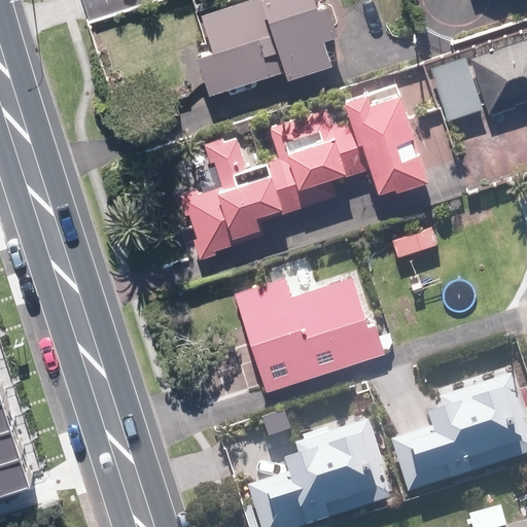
[(209,53),(194,57),(206,94),(276,71),(278,77),(322,63),(313,37),(326,33),(315,0),(249,0),(197,16),(209,53)]
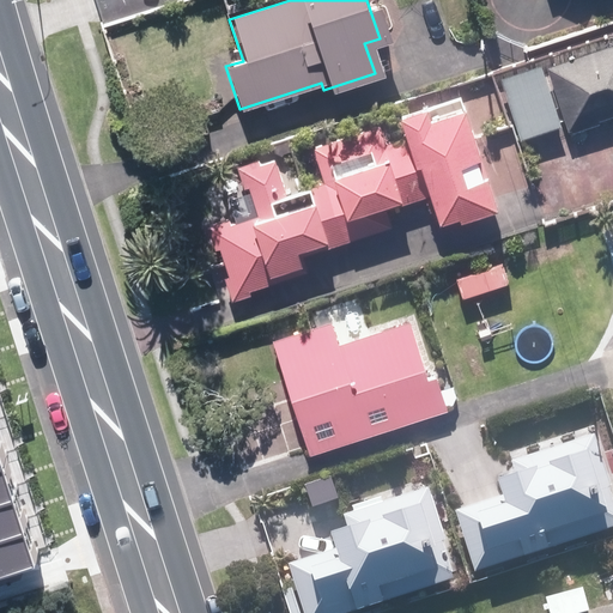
[(593,120),(612,113),(612,44),(542,67),(564,134),(595,125),(593,120)]
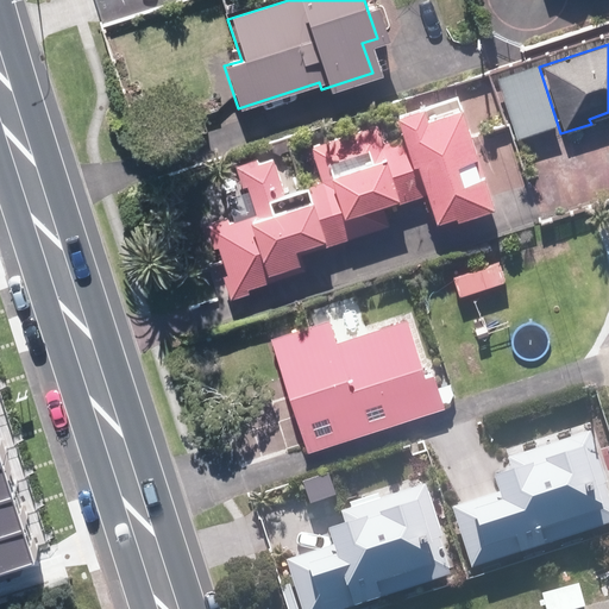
[(533,67),(496,79),(515,138),(552,126),(533,67)]
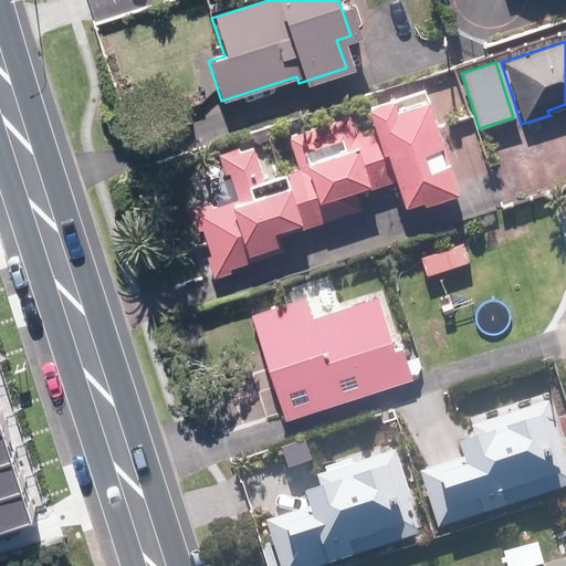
[(348,117),(284,137),(295,171),(312,224),(358,209),(353,191),(389,180),(397,203),(415,198),(416,203),(449,192),(419,101),(389,111),(385,98),(362,106),(369,129),(354,134),(348,117)]
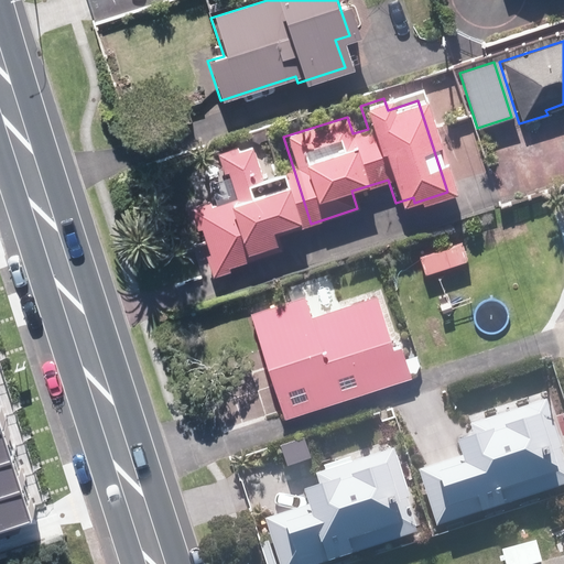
[(208,203),(190,209),(195,229),(199,228),(207,253),(204,256),(210,278),(227,272),(226,267),(279,249),(274,235),(311,224),(294,171),(261,181),(248,142),(215,154),(220,172),(226,171),(235,201),(210,208),(208,203)]
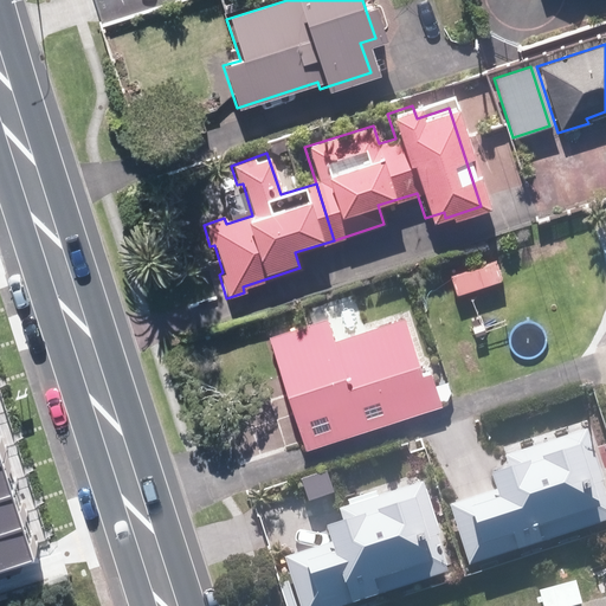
[(490,310),(504,304),(488,263),(472,269),(466,255),(449,263),(477,329),(495,321),(490,310)]
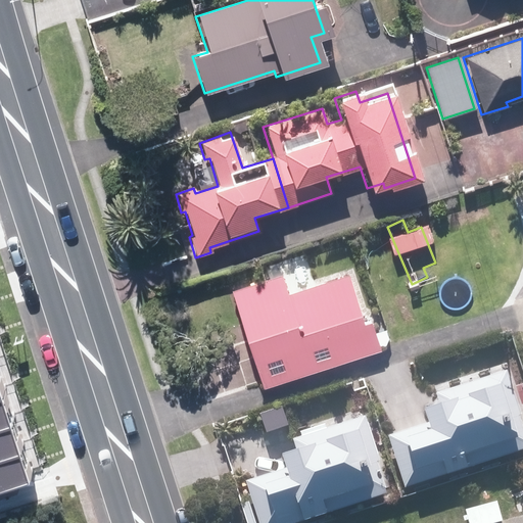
[(494,257),(487,259),(491,274),(500,272),(494,257)]
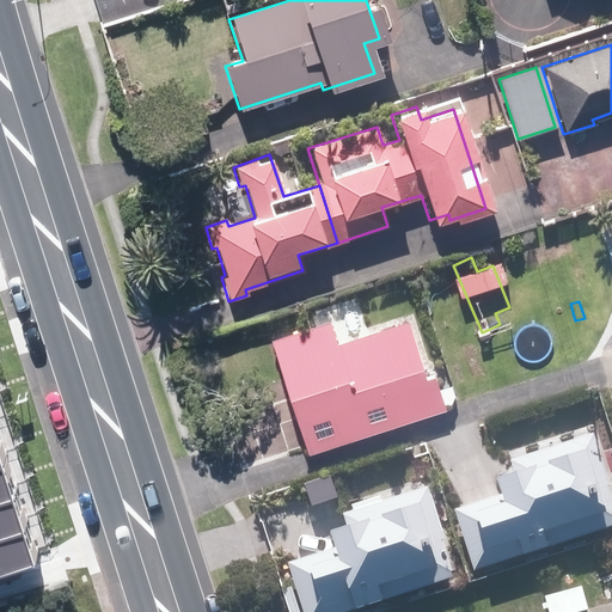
[(326,319),(269,338),(306,450),(441,405),(429,369),(421,373),(403,318),(334,341),(326,319)]
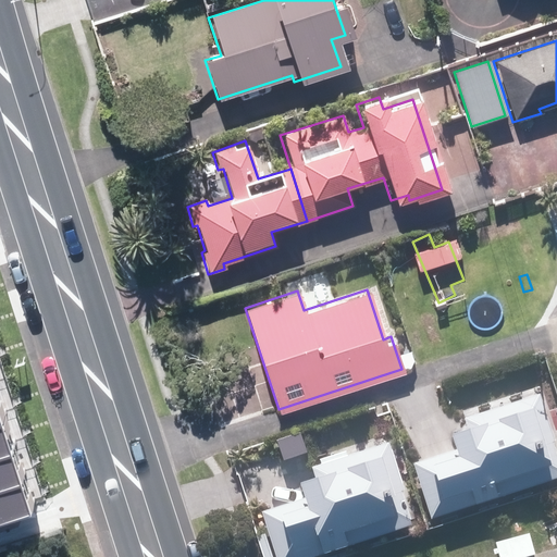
[(385,434),(378,437),(388,470),(396,468),(413,525),(486,503),(469,448),(450,454),(430,390),(376,406),(385,434)]
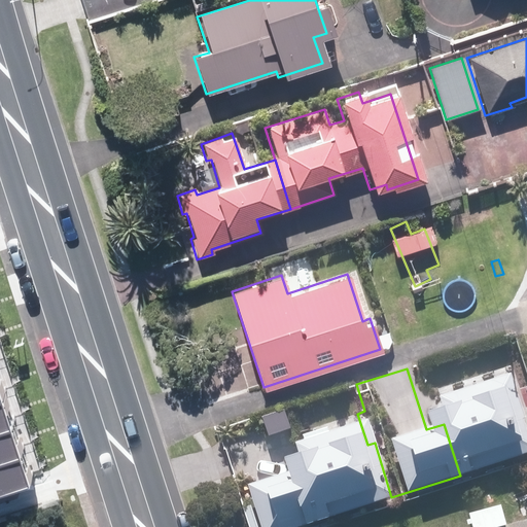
[(2,406),(0,406),(0,436),(11,433),(2,406)]
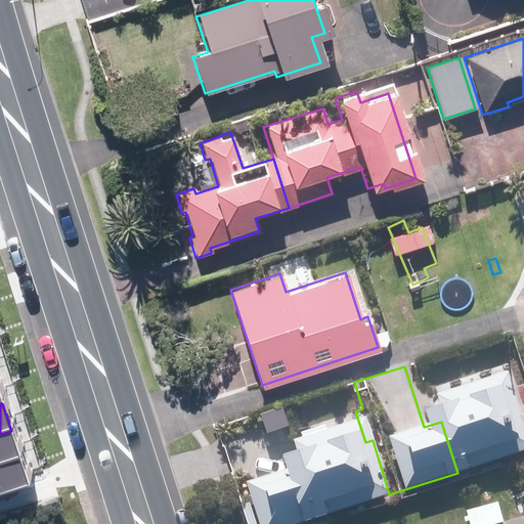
[(523,430),(495,440),(500,457),(523,449),(523,430)]
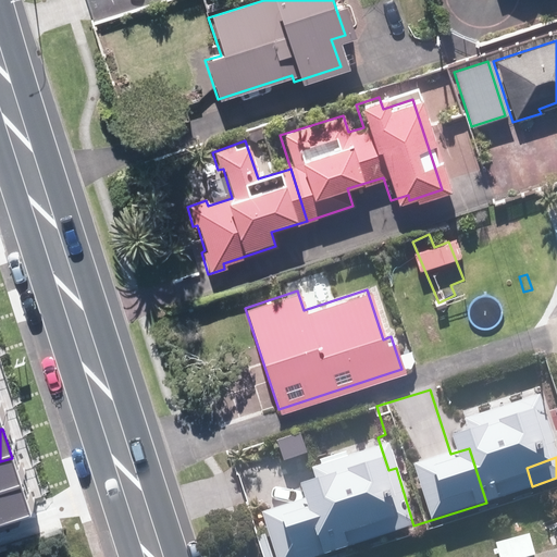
[(0,494),(22,487),(12,458),(0,461),(0,494)]
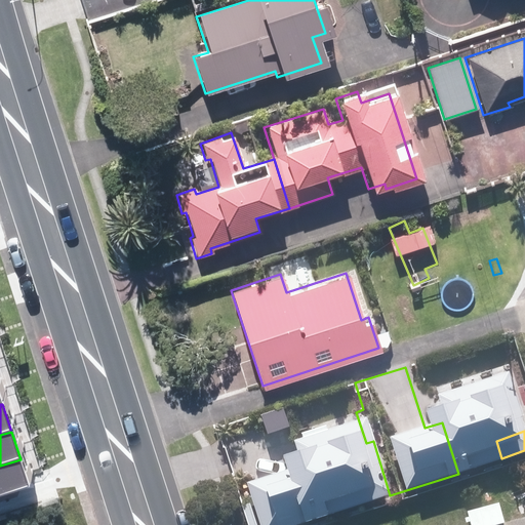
[(296,433),(264,443),(273,475),(306,465),(296,433)]
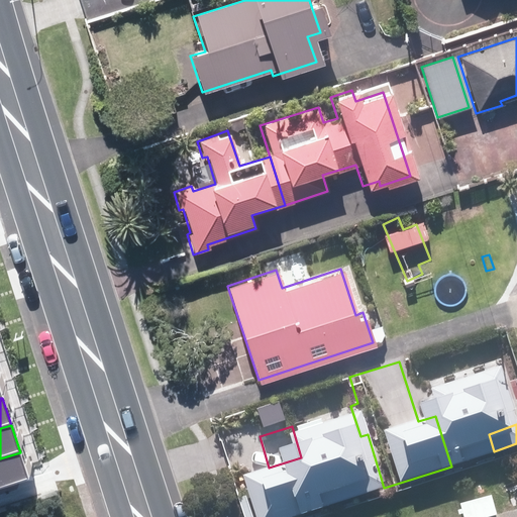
[(20,452),(0,458),(0,487),(28,479),(20,452)]
